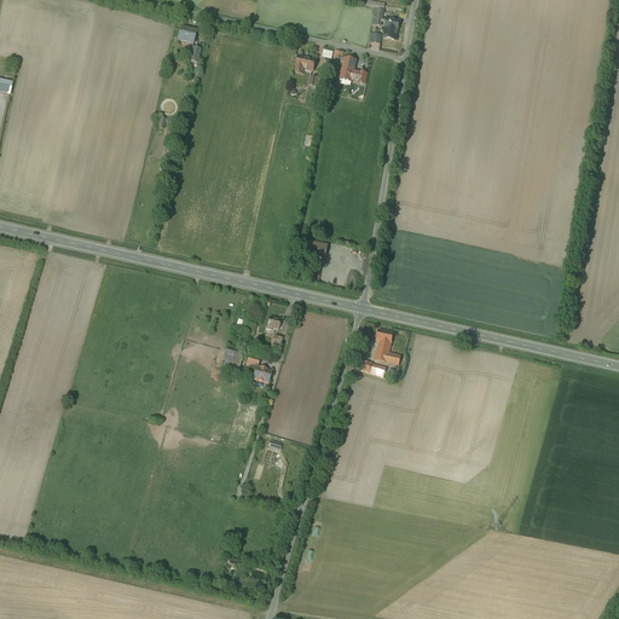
[(372,24),(381,27),(382,19),(383,11),(377,10),(376,13),(374,13),(372,24)]
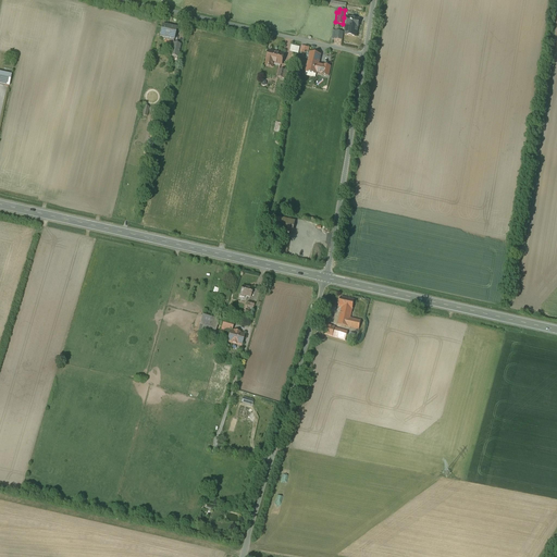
[(359,20),(348,19),(347,25),(347,27),(345,35),(356,37),(357,28),(358,28),(359,20)]
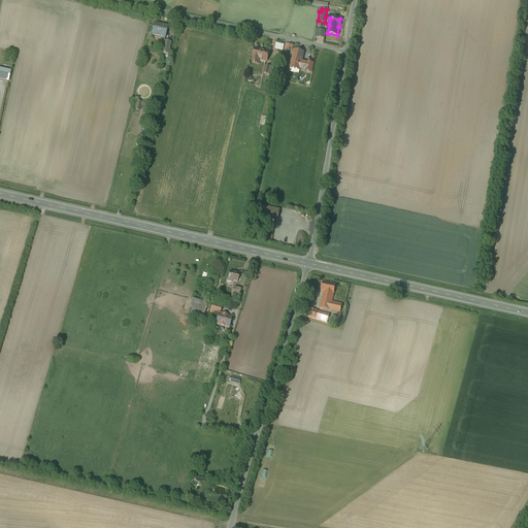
[(166,29),(152,26),(150,37),(164,39),(166,29)]
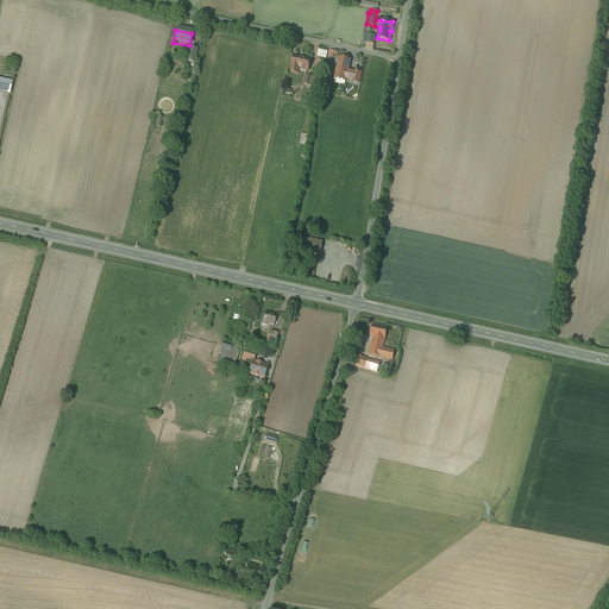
[(195,51),(188,49),(186,63),(193,64),(195,51)]
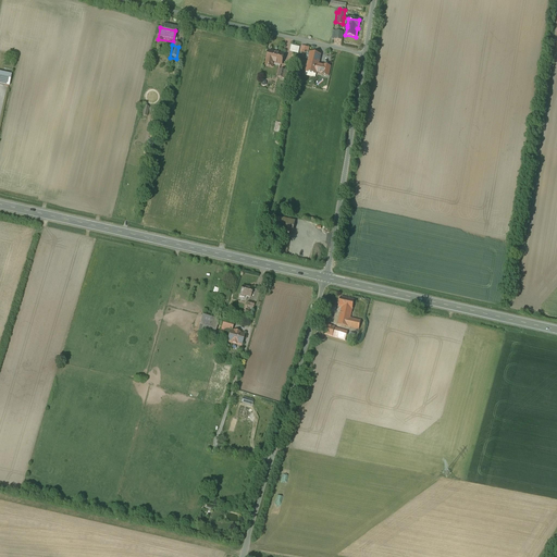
[(283,54),(268,50),(263,69),(272,70),(273,65),(281,67),(283,54)]
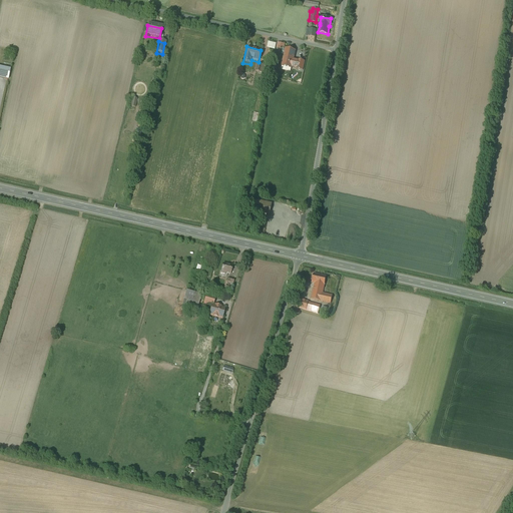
[(293,56),(284,54),(281,68),(290,70),(293,56)]
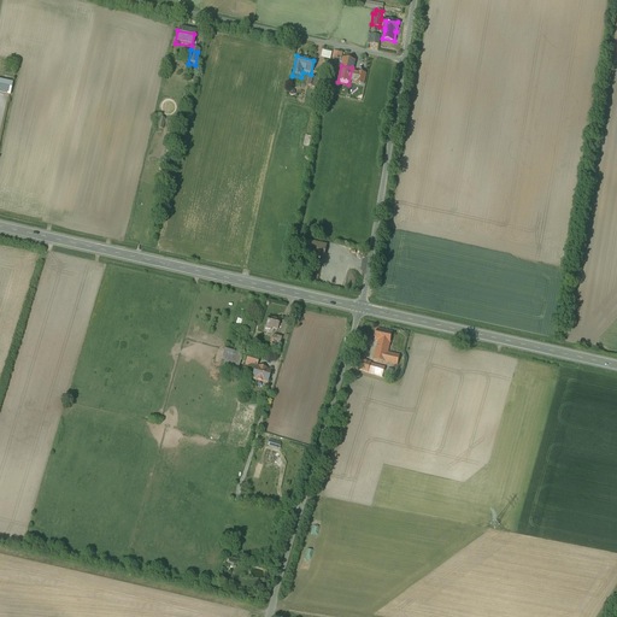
[(322,81),(310,78),(309,88),(319,90),(322,81)]
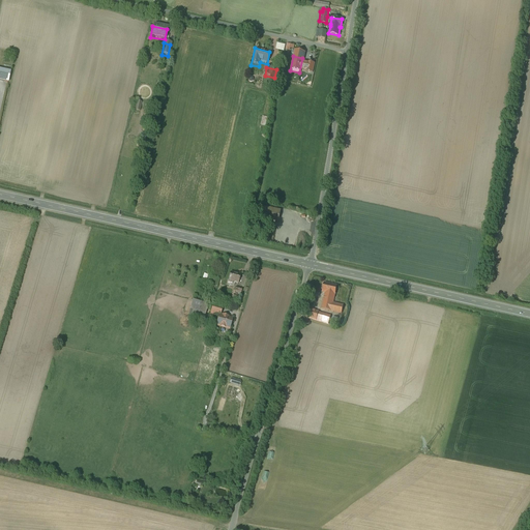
[(8,72),(0,69),(0,82),(6,84),(8,72)]
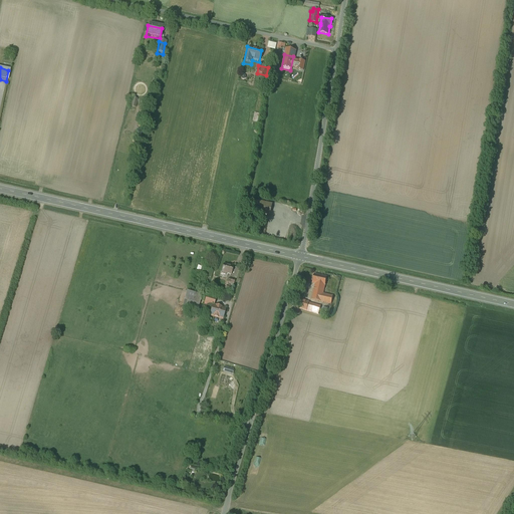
[(268,211),(249,207),(248,215),(266,219),(268,211)]
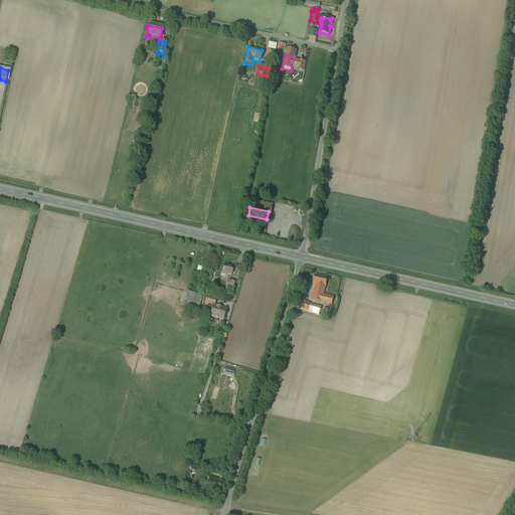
[(222,266),(220,274),(231,277),(233,269),(222,266)]
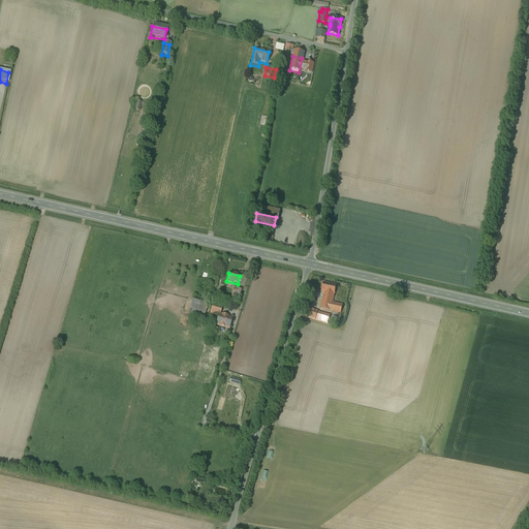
[(336,285),(322,282),(319,293),(322,294),(318,311),(305,308),(302,319),(329,325),(331,317),(328,316),(329,311),(340,314),(342,307),(332,305),(336,285)]
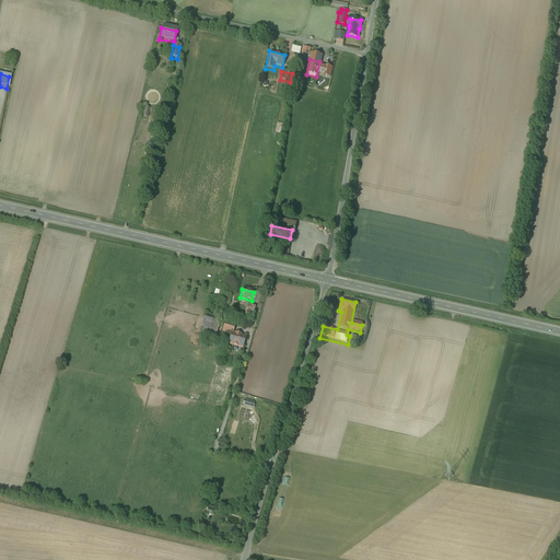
[(255,310),(248,307),(245,317),(252,319),(255,310)]
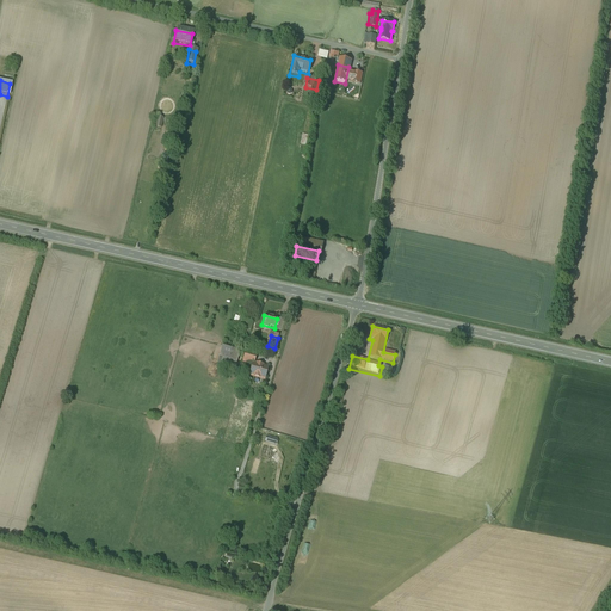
[(239,353),(221,349),(215,365),(233,371),(239,353)]
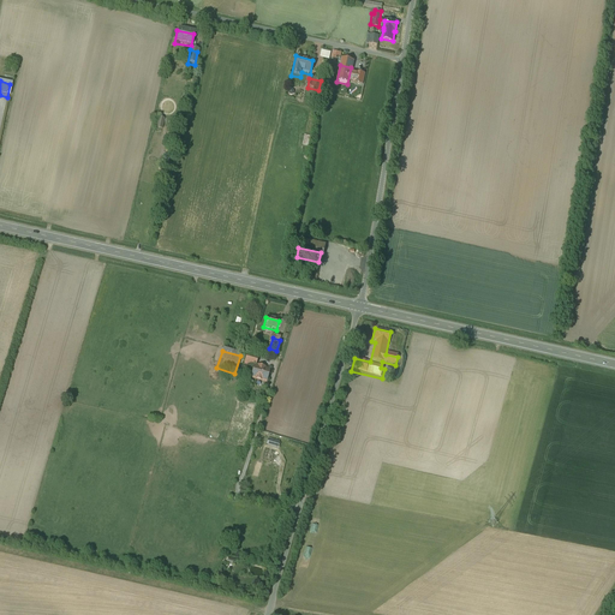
[(252,369),(254,368),(256,360),(246,357),(243,366),(252,369)]
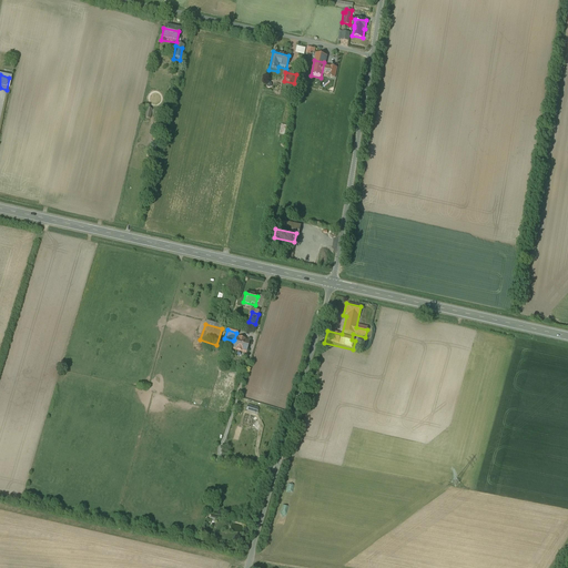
[(247,343),(234,340),(233,341),(230,352),(244,356),(247,343)]
